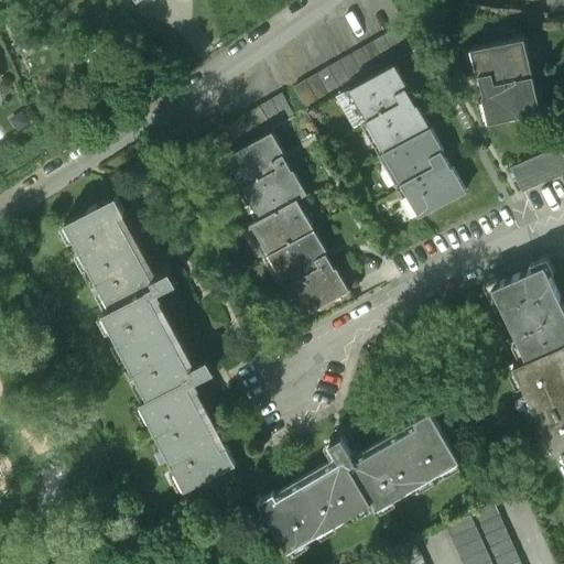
[(418,51),(403,28),(392,33),(407,57),(418,51)]
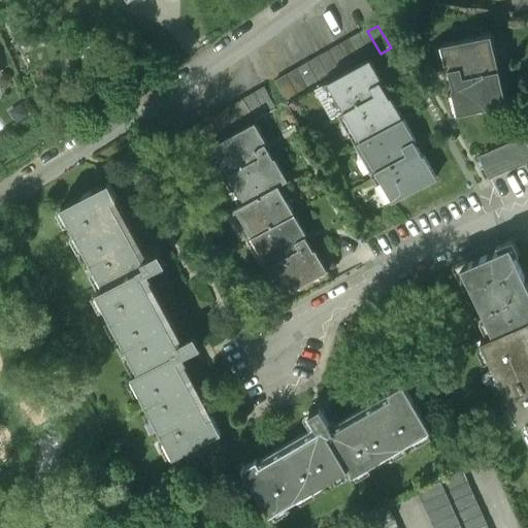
[(381,54),(367,31),(358,37),(370,59),(381,54)]
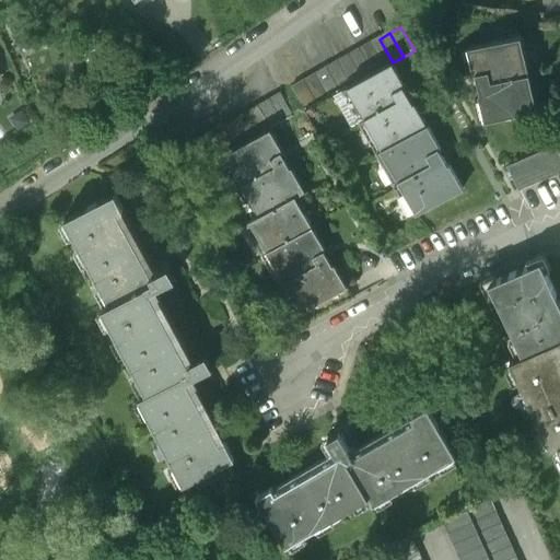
[(520,37),(467,48),(473,76),(475,74),(480,94),(478,94),(485,121),(537,109),(520,37)]
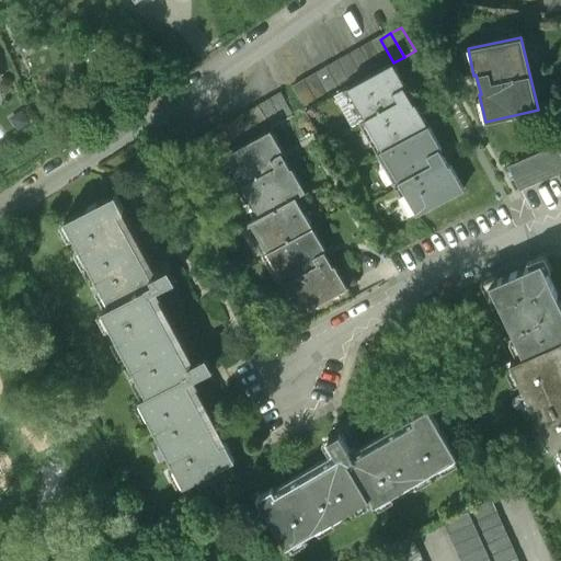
[(393,63),(380,39),(369,45),(382,69),(392,64),(393,63)]
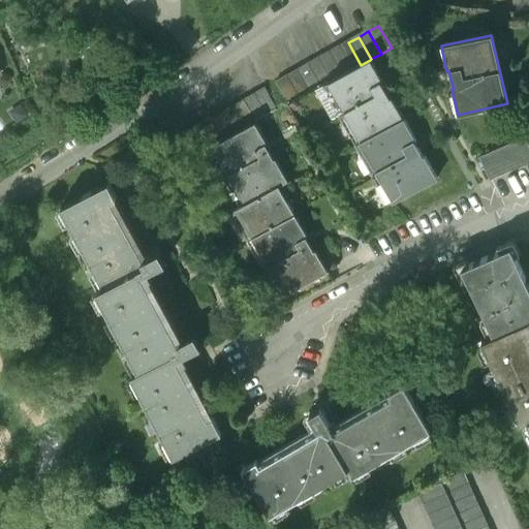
[(361,65),(348,42),(338,49),(350,70),(361,65)]
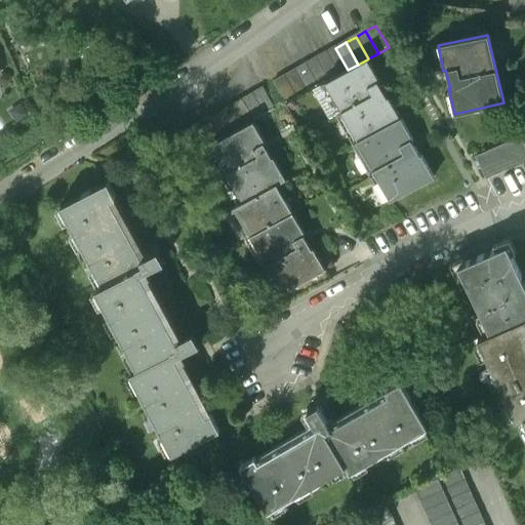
[(348,70),(335,48),(325,53),(338,76),(348,70)]
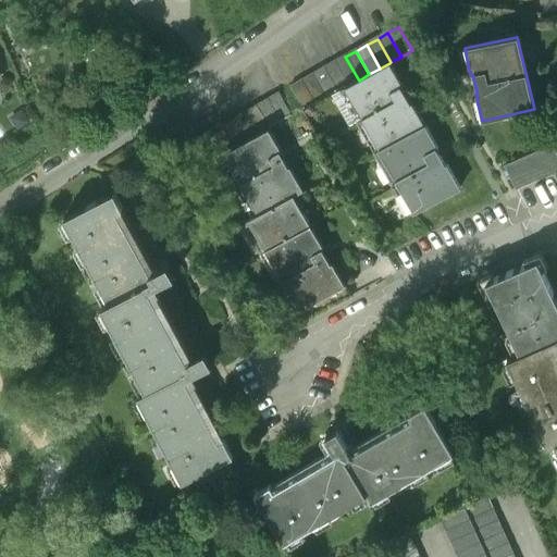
[(359,81),(345,57),(334,63),(347,86),(359,81)]
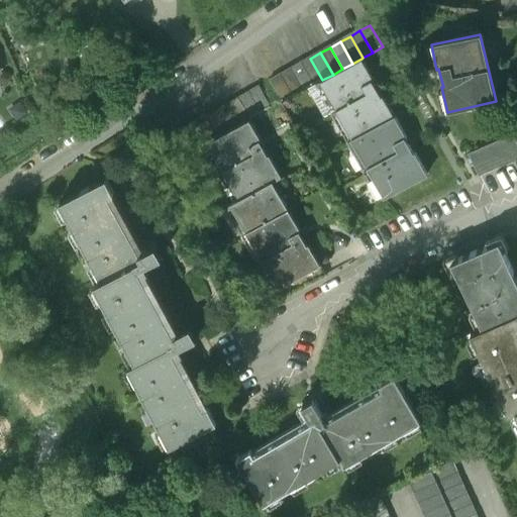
[(322,80),(310,59),(300,65),(312,86),(320,82),(322,80)]
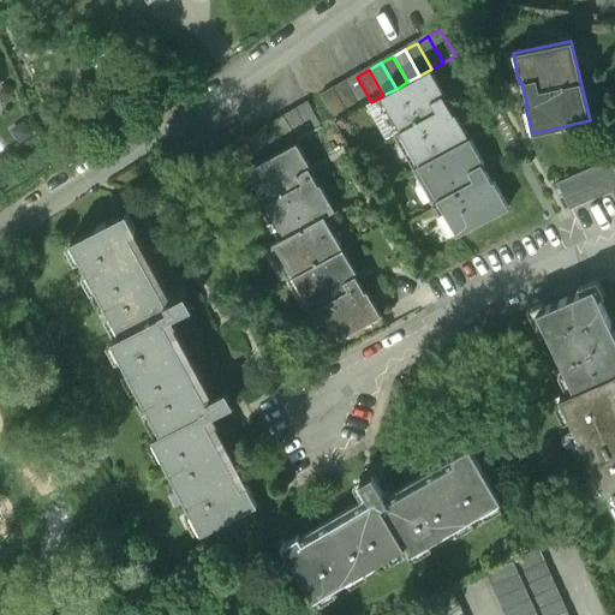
[(383,95),(381,97),(419,166),(470,138),(455,113),(453,114),(442,96),(445,95),(430,70),(419,76),(407,82),(396,89),(383,95)]
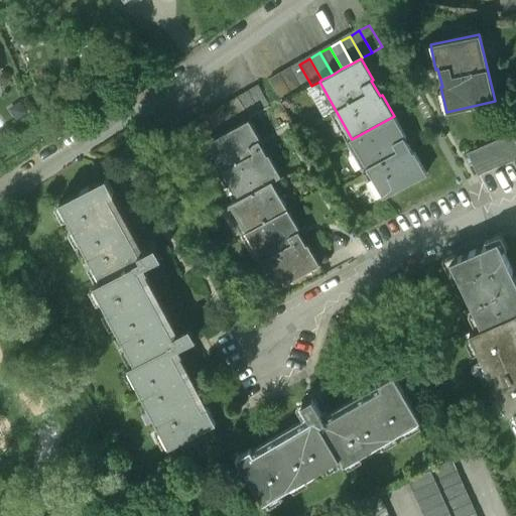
[(311,86),(299,65),(289,71),(301,92),(311,86)]
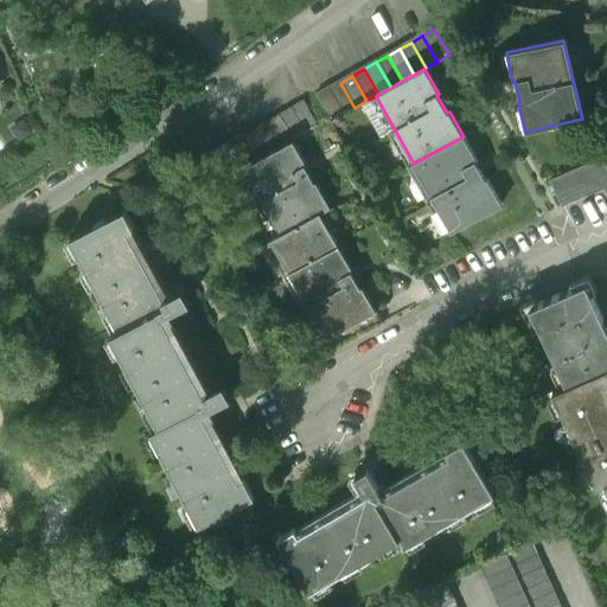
[(355,108),(340,83),(327,90),(342,115),(355,108)]
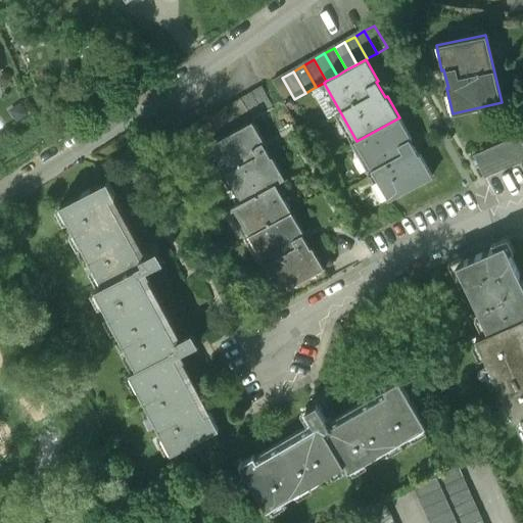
[(294,99),(282,78),(272,84),(284,105),(294,99)]
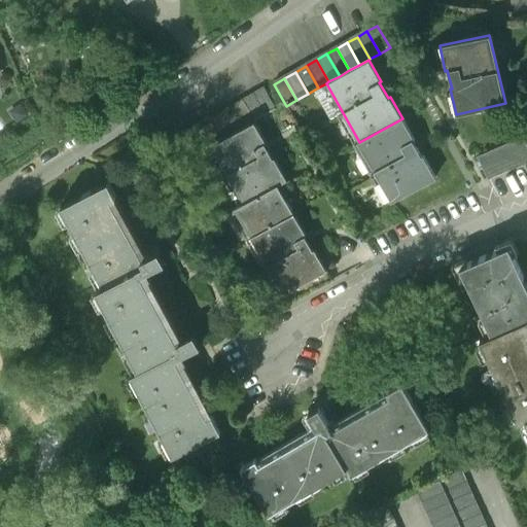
[(262,91),(241,103),(253,125),(275,112),(262,91)]
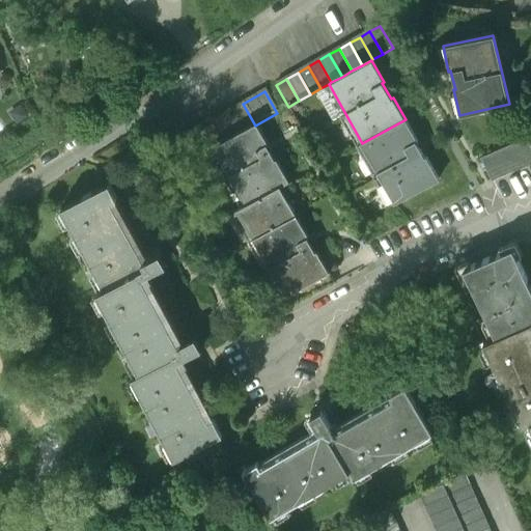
[(243,104),(200,128),(212,149),(213,149),(255,126),(243,104)]
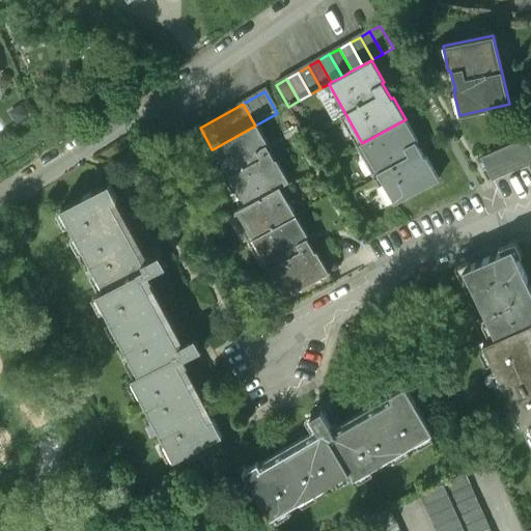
[(417,141),(406,119),(362,143),(395,202),(439,178),(426,157),(424,158),(416,142),(417,141)]
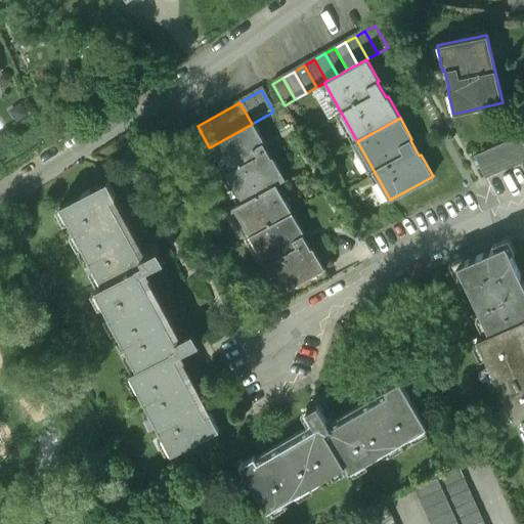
[(252,124),(210,147),(242,205),(271,187),(271,188),(286,181),(272,159),(270,160),(263,145),(264,144),(252,124)]
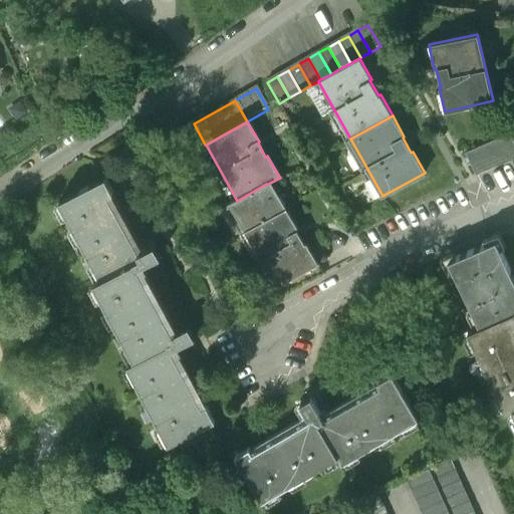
[(205,145),(194,123),(183,130),(195,151),(205,145)]
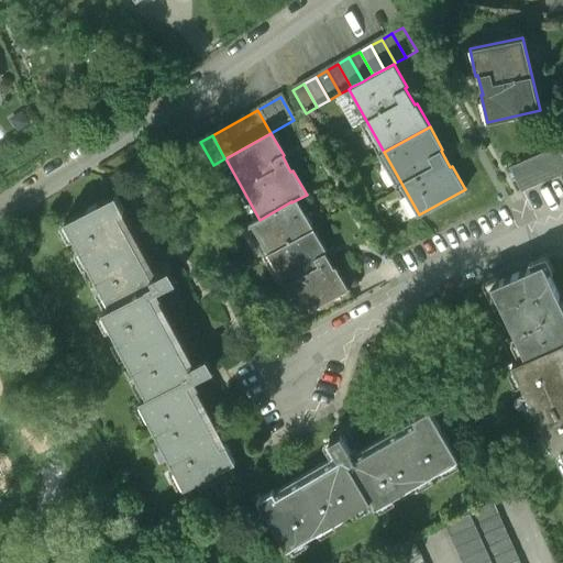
[(562,155),(559,144),(510,166),(521,190),(562,170),(562,155)]
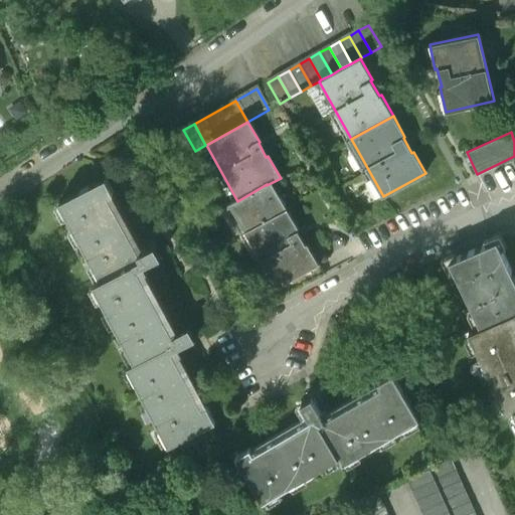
[(112,195),(105,181),(58,206),(100,285),(134,267),(141,262),(107,198),(112,195)]
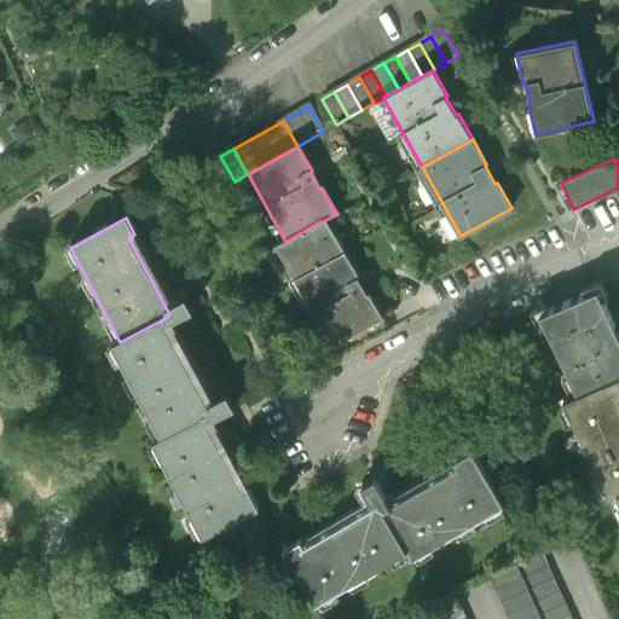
[(285,242),(275,248),(294,281),(345,253),(334,233),(329,237),(320,223),(320,221),(285,242)]
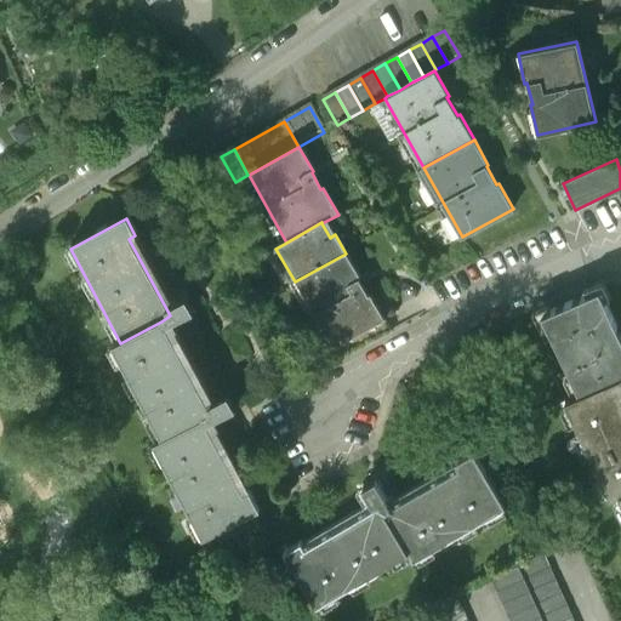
[(346,254),(295,281),(334,349),(385,320),(370,296),(368,296),(359,281),(360,280),(346,254)]
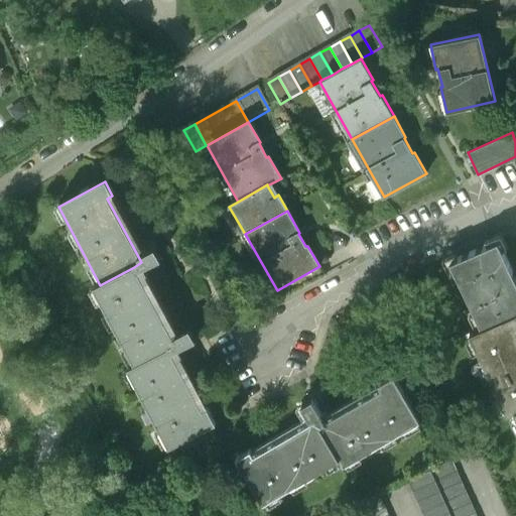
[(515,280),(498,241),(449,262),(481,330),(515,312),(515,280)]
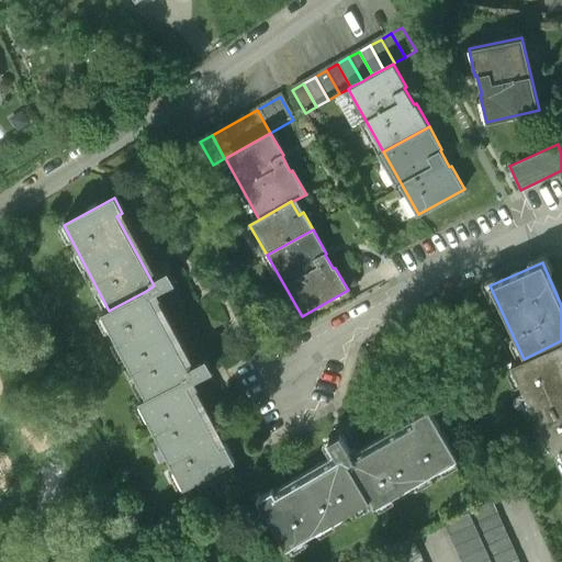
[(348,290),(302,316),(308,327),(355,302),(348,290)]
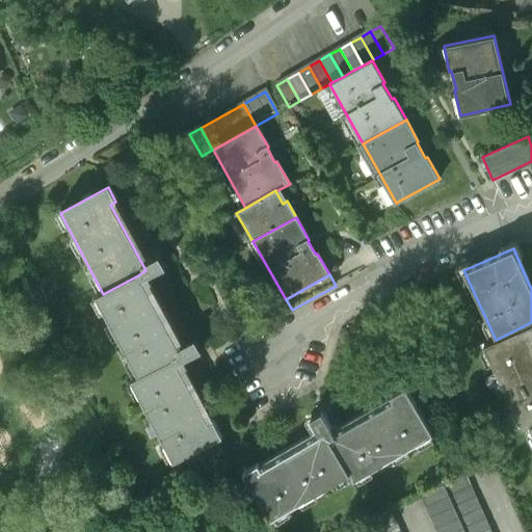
[(181,355),(138,275),(103,294),(96,298),(137,378),(173,361),(181,355)]
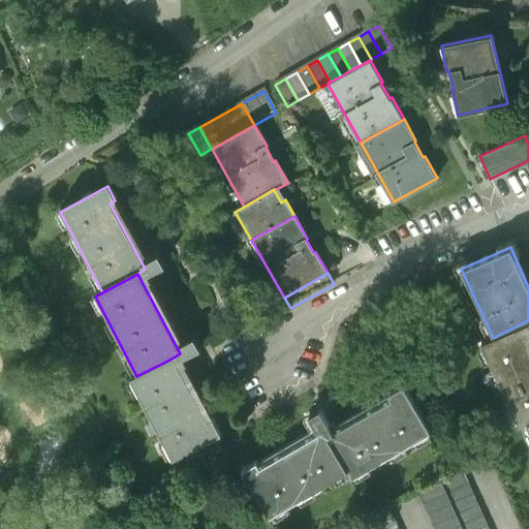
[(528,320),(493,338),(481,343),(519,426),(527,422),(528,426),(528,320)]
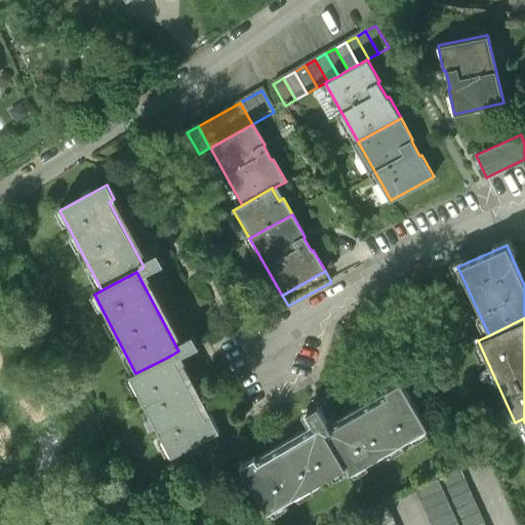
[(205,420),(170,356),(135,373),(129,377),(170,457),(218,433),(210,418),(205,420)]
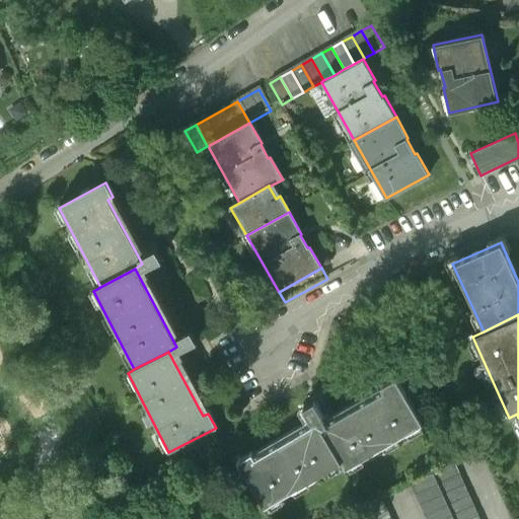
[(317,423),(254,460),(251,455),(237,463),(265,508),(341,463),(345,470),(422,425),(395,379),(381,388),(384,393),(321,430),(317,423)]
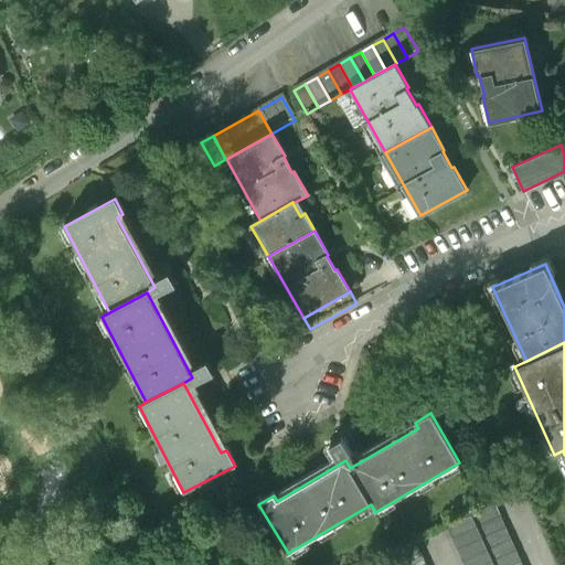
[(448,523),(465,564),(523,564),(498,503),(448,523)]
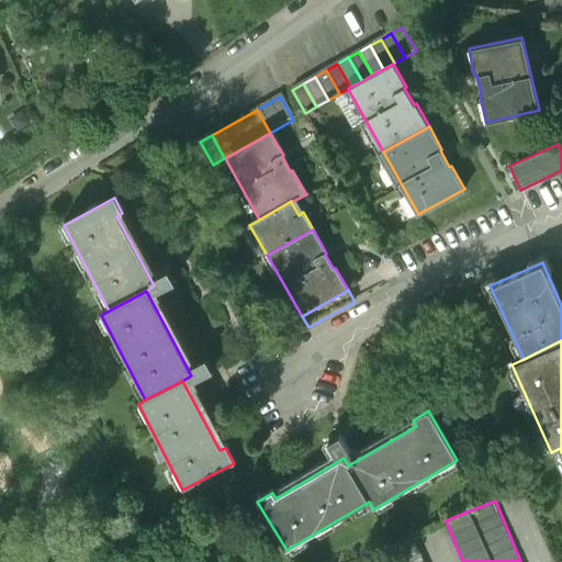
[(422,561),(412,539),(388,550),(393,561),(422,561)]
